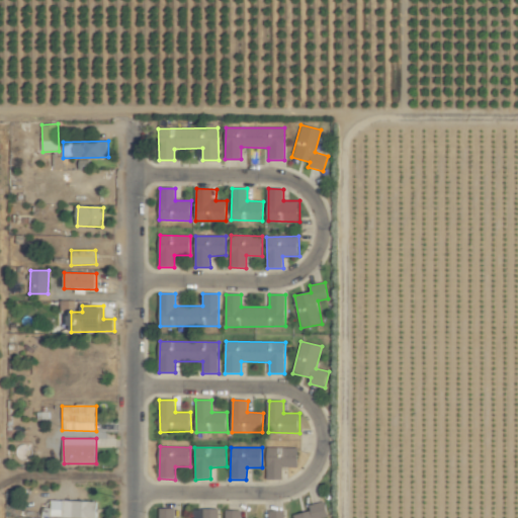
[(267,480),(282,480),(282,467),(299,467),(299,447),(266,448),(267,480)]
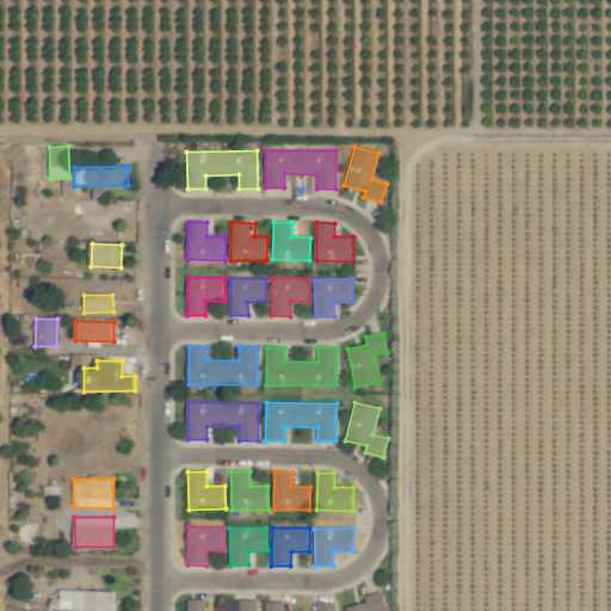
[(60,610),(78,610),(116,610),(117,592),(60,591),(60,610)]
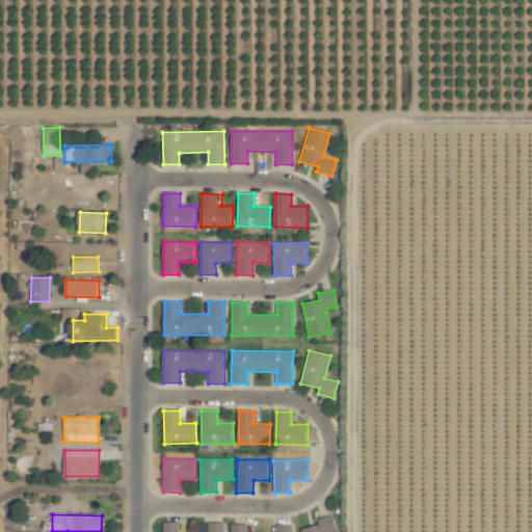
[(317,519),(319,525),(301,529),(301,531),(333,531),(338,531),(334,514),(317,519)]
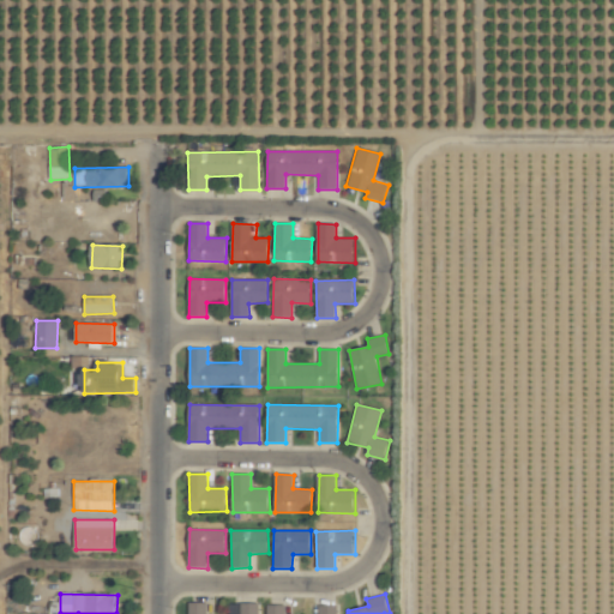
[(239,613),(208,613),(208,603),(188,603),(188,613),(258,613),(259,603),(240,603),(239,613)]
